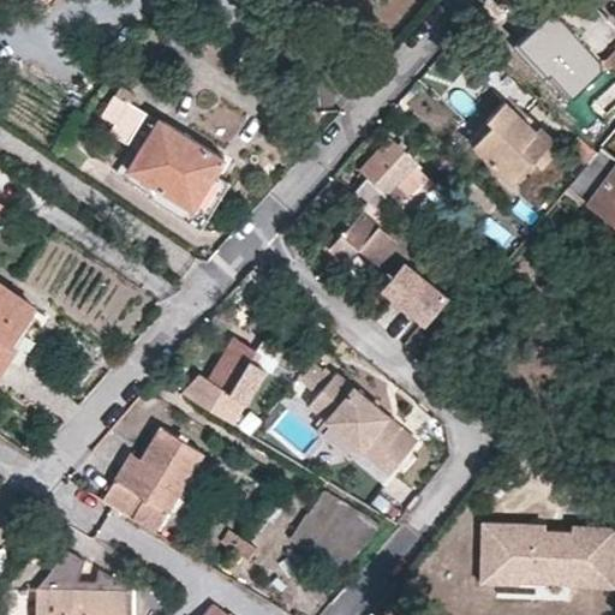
[(599,57),(571,24),(562,31),(547,15),(513,43),(545,79),(548,77),(569,100),(607,66),(599,57)]
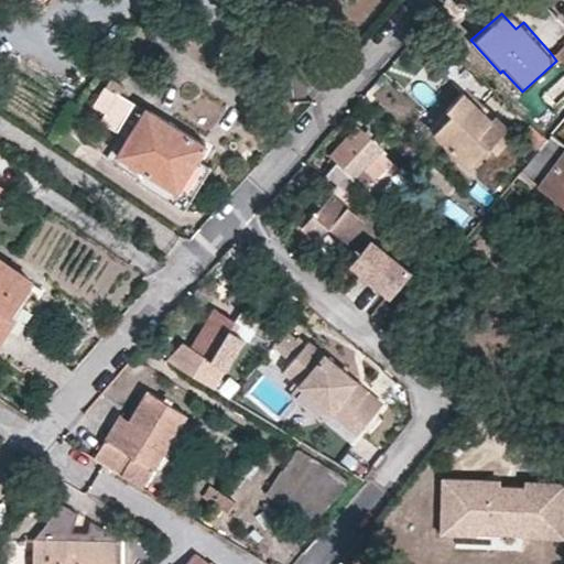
[(563,61),(563,32),(551,51),(563,61)]
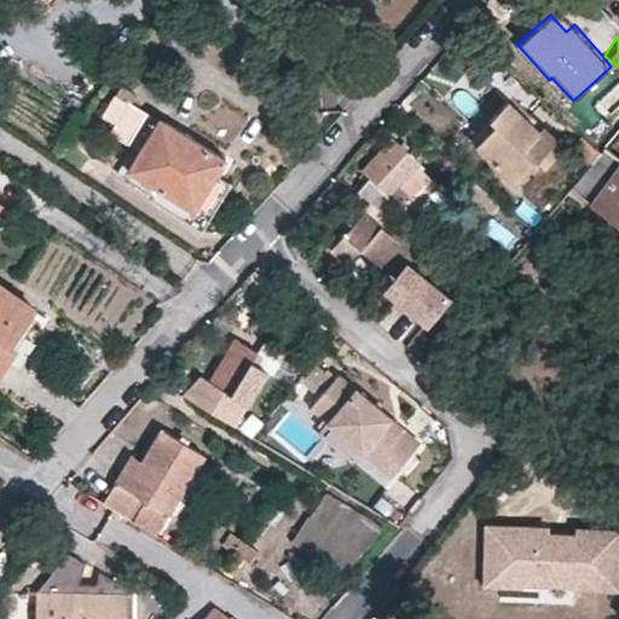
[(123,85),(117,94),(132,102),(137,93),(123,85)]
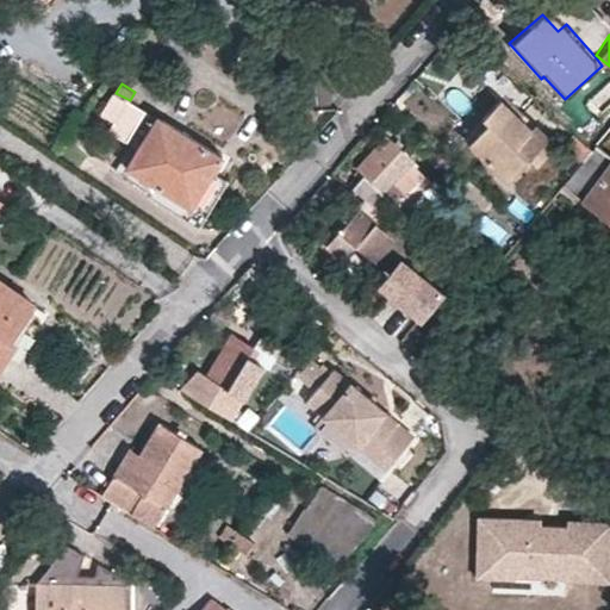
[(147,110),(130,100),(116,93),(103,112),(91,105),(85,117),(103,129),(105,126),(129,139),(147,110)]
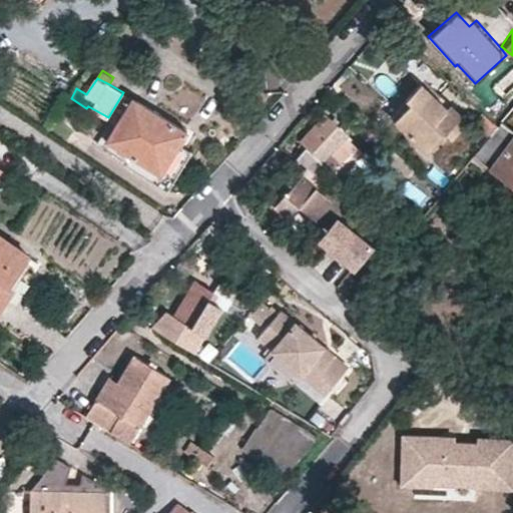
[(394,121),(427,151),(458,117),(423,83),(408,98),(411,103),(394,121)]
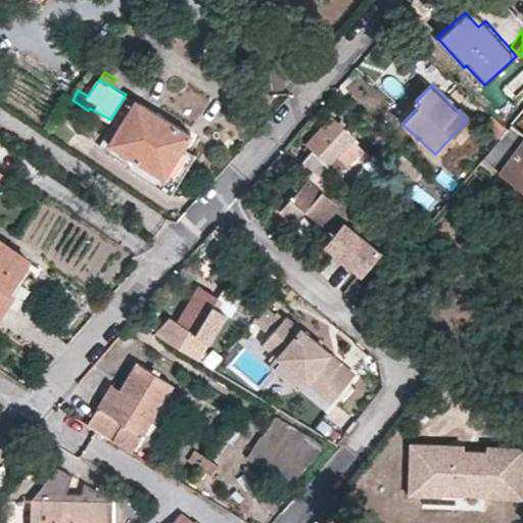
[(136,101),(109,141),(164,175),(182,148),(190,134),(136,101)]
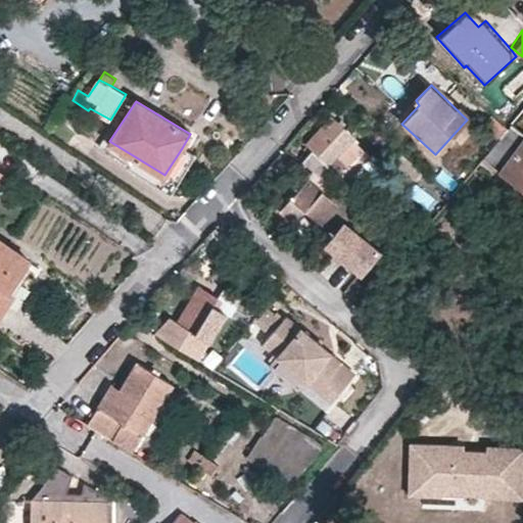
[(481,105),(472,114),(497,137),(506,126),(481,105)]
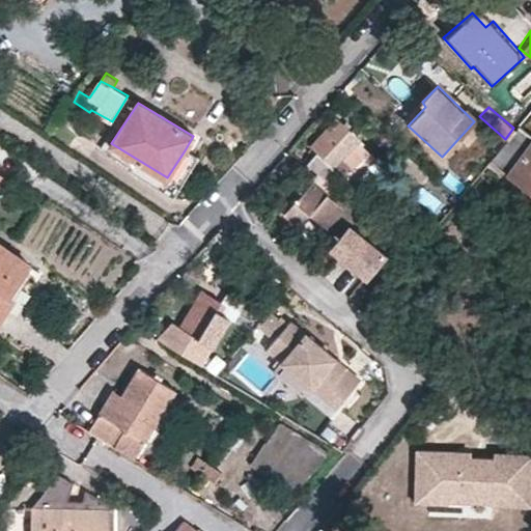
[(343,174),(347,177),(364,193),(386,166),(358,142),(361,139),(336,116),(311,145),(317,151),(343,174)]
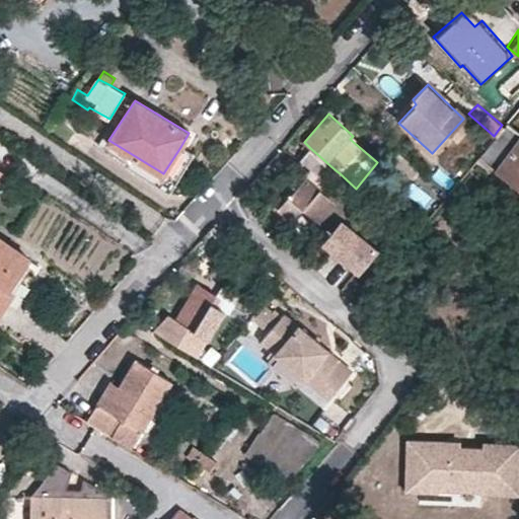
[(518,134),(495,168),(518,187),(518,134)]
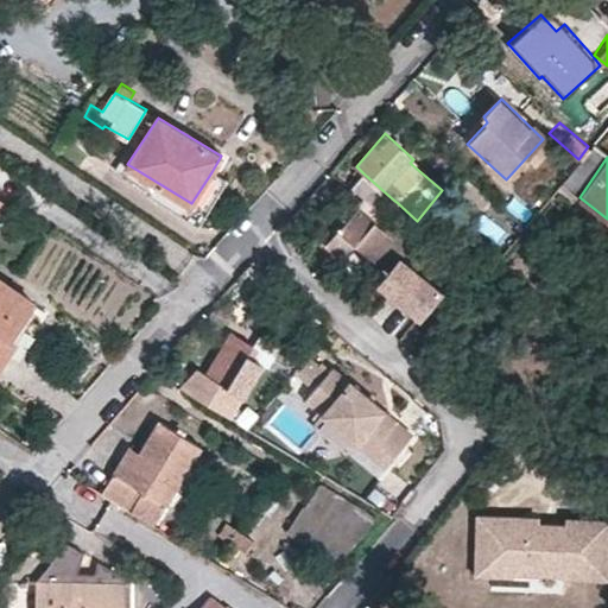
[(225,182),(211,172),(191,203),(207,213),(225,182)]
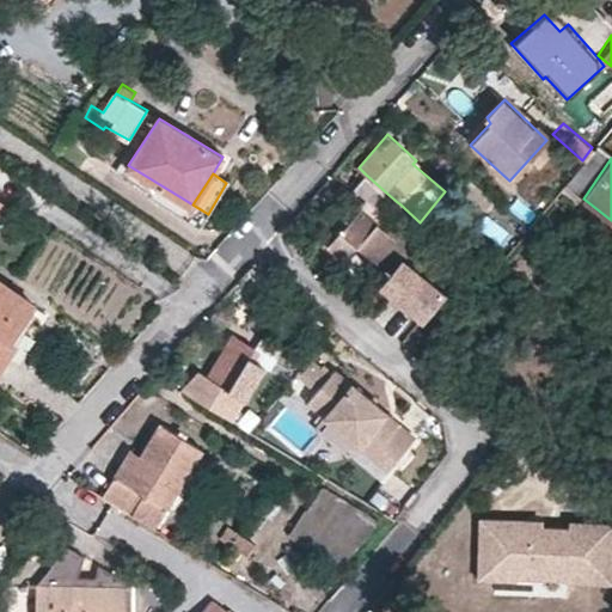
[(396,201),(366,175),(353,189),(384,215),(396,201)]
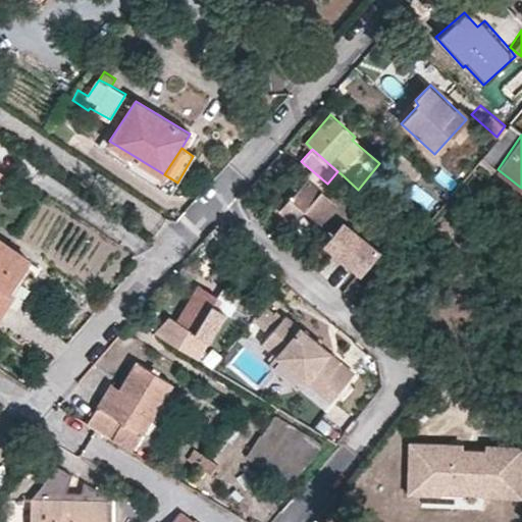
[(303,214),(331,240),(345,224),(357,210),(346,200),(338,207),(307,179),(289,200),(303,214)]
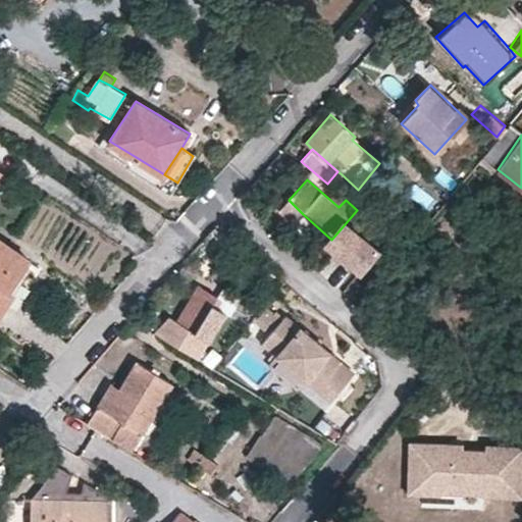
[(303,214),(289,200),(278,212),(294,225),(303,214)]
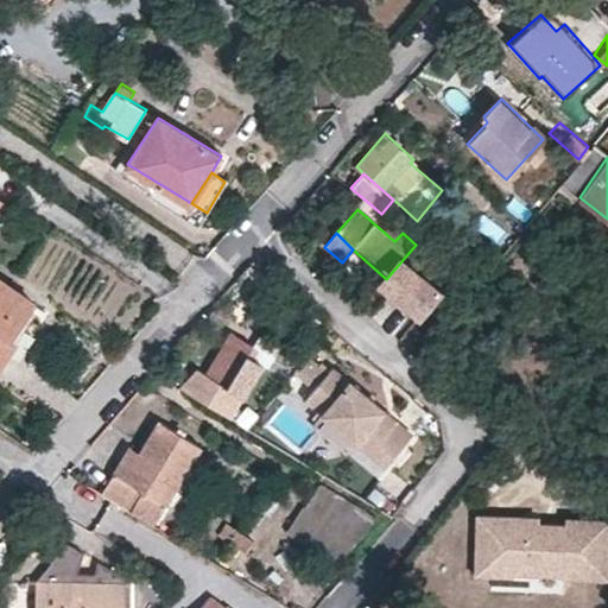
[(441,295),(401,261),(386,279),(379,286),(418,321),(441,295)]
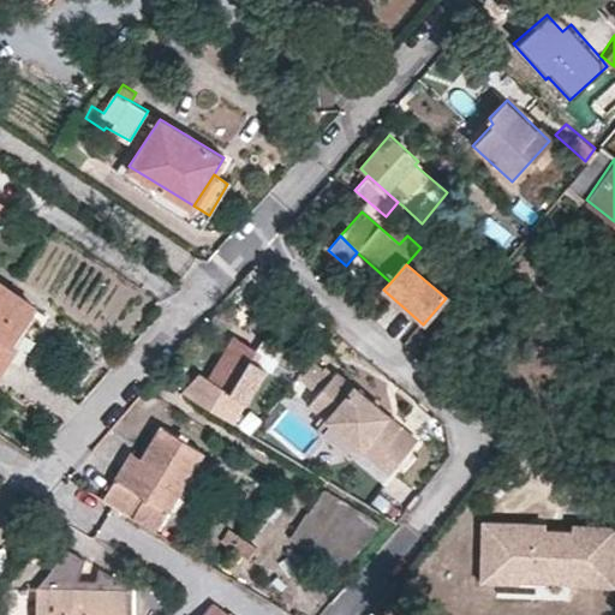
[(0,284),(0,357),(34,308),(0,284)]
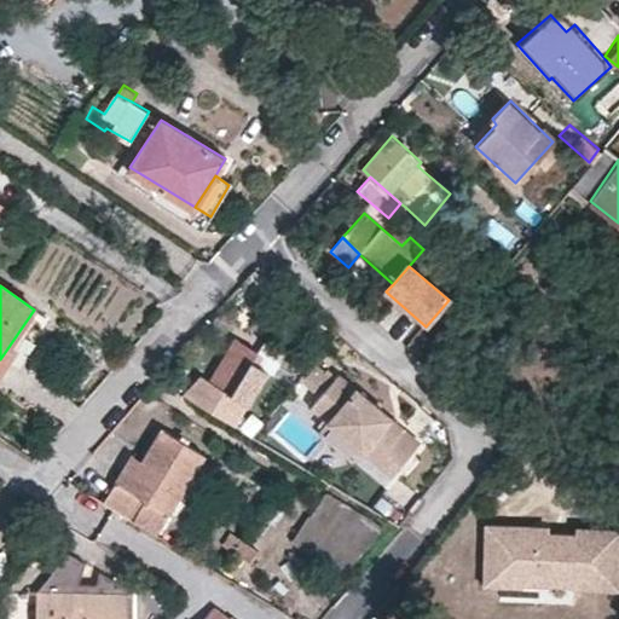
[(208,381),(232,395),(252,360),(258,352),(235,337),(208,381)]
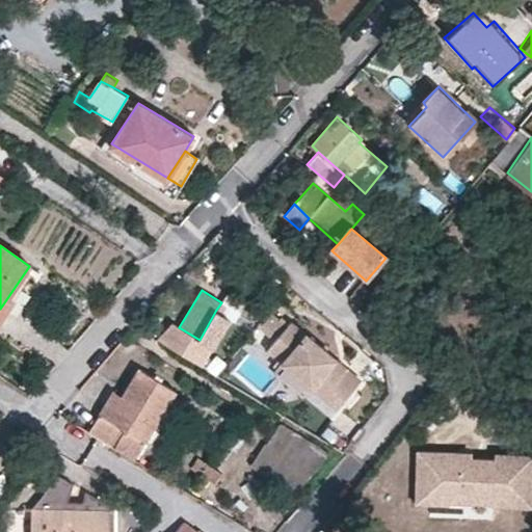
[(212,347),(230,318),(216,310),(200,340),(179,327),(173,323),(158,339),(198,363),(212,347)]
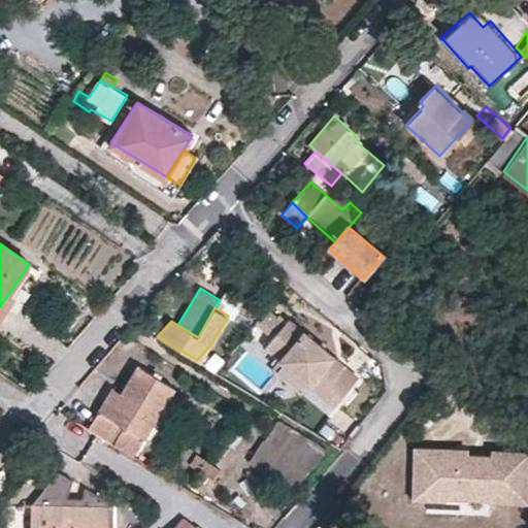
[(337,405),(359,378),(289,321),(267,347),(285,360),(337,405)]
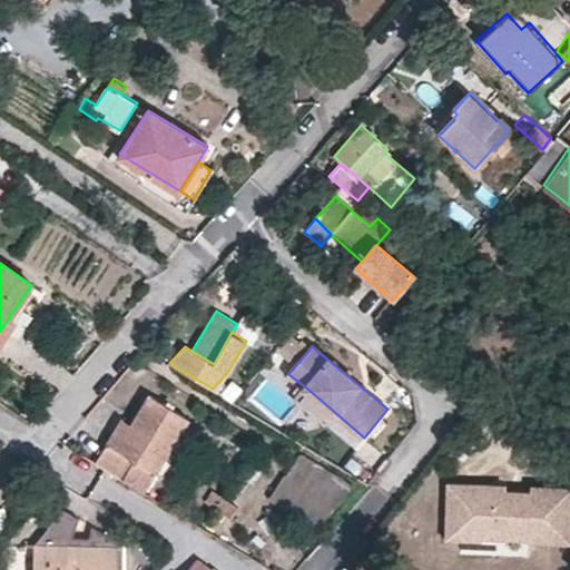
[(165,387),(133,425),(115,445),(110,441),(95,460),(105,469),(127,482),(148,458),(157,465),(176,443),(200,416),(165,387)]
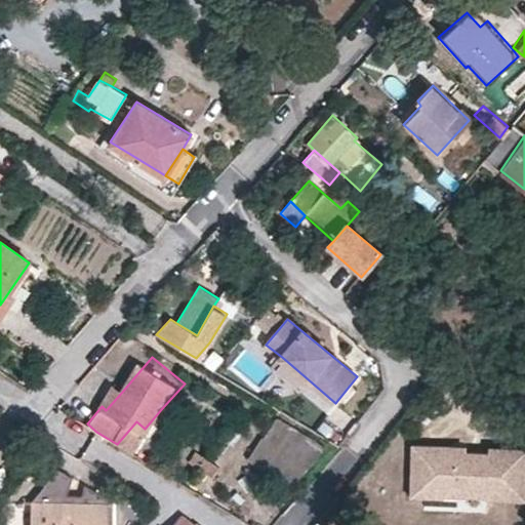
[(102,406),(106,410),(122,392),(118,389),(102,406)]
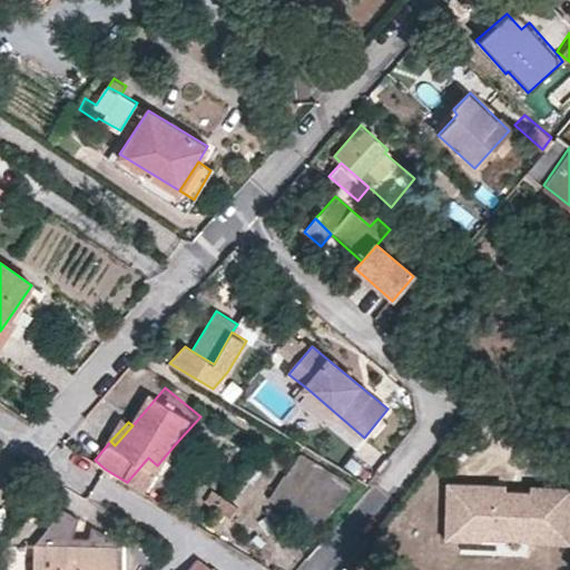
[(295,455),(274,498),(318,520),(340,477),(295,455)]
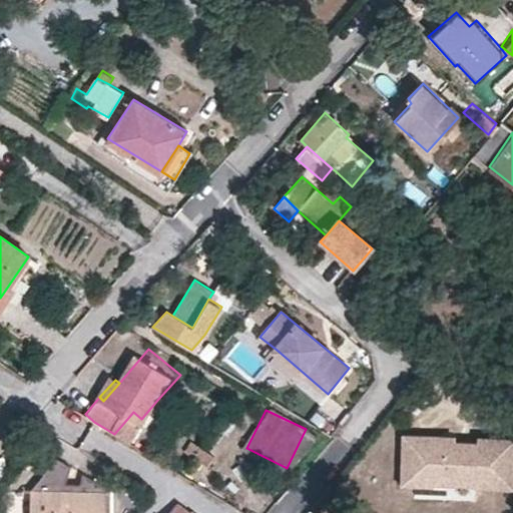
[(404,434),(403,453),(403,485),(434,486),(434,483),(477,484),(477,487),(512,487),(512,437),(479,436),(479,441),(456,441),(457,436),(404,434)]
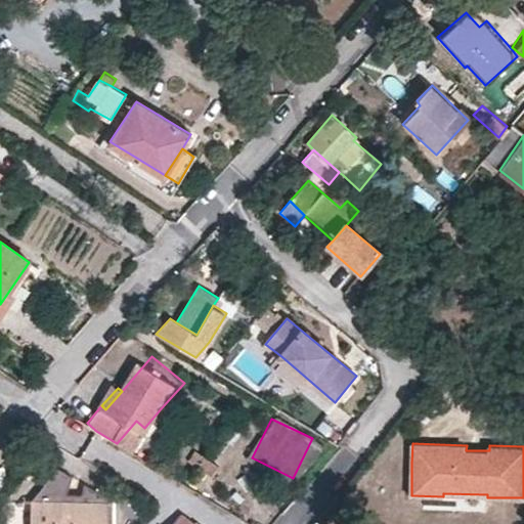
[(84,484),(82,493),(68,492),(71,476),(57,469),(32,500),(31,523),(108,523),(110,498),(84,484)]
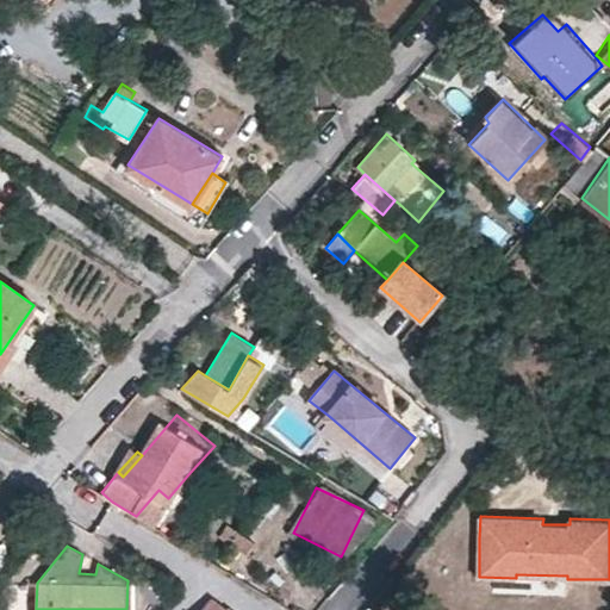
[(232,609),(229,607),(226,609),(212,597),(200,609),(232,609)]
